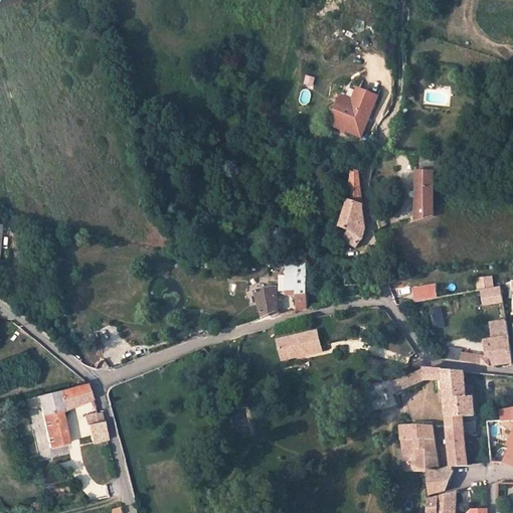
[(344,105),(336,102),(328,122),(359,135),(376,95),(356,86),(351,99),(349,104),(344,105)]
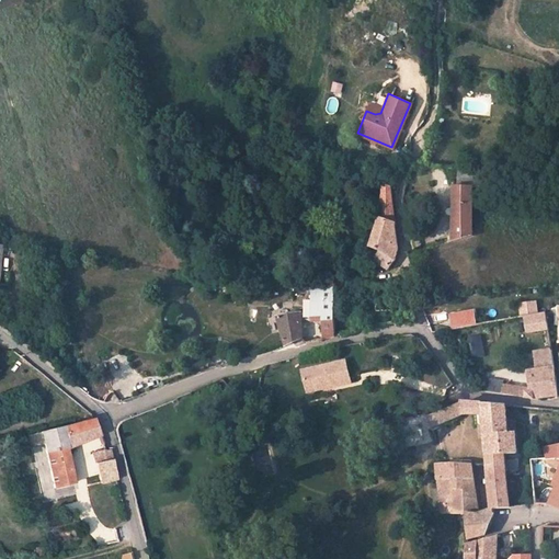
[(369,102),(366,111),(375,114),(380,113),(383,107),(369,102)]
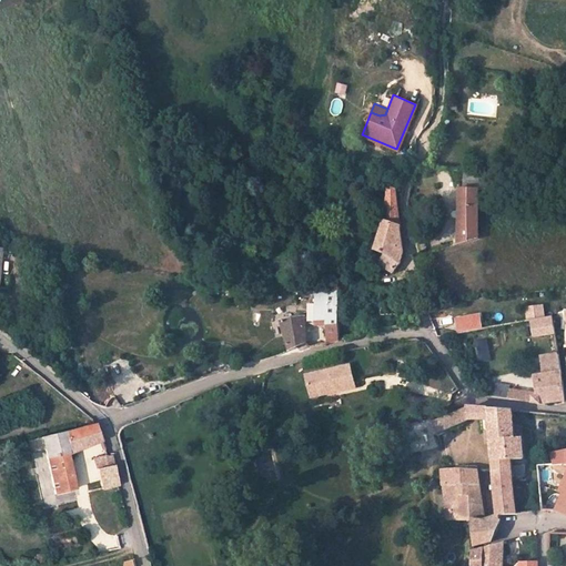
[(463,168),(462,188),(477,188),(478,171),(463,168)]
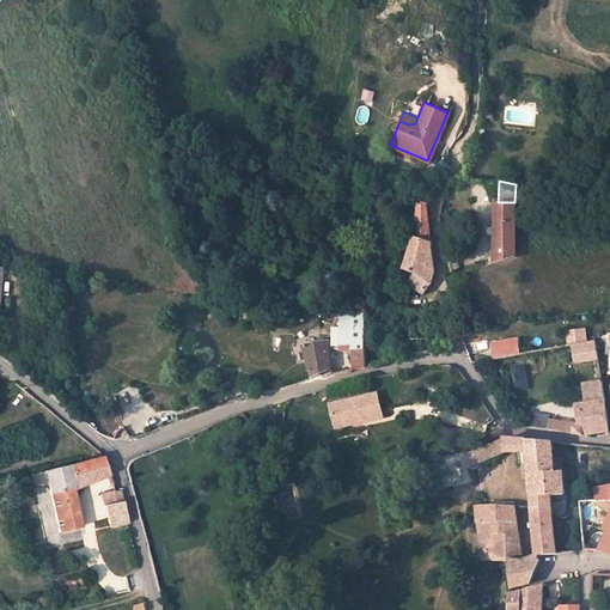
[(422,294),(426,286),(433,267),(431,249),(432,242),(429,242),(425,202),(422,201),(416,200),(413,236),(403,269),(414,273),(407,284),(422,294)]
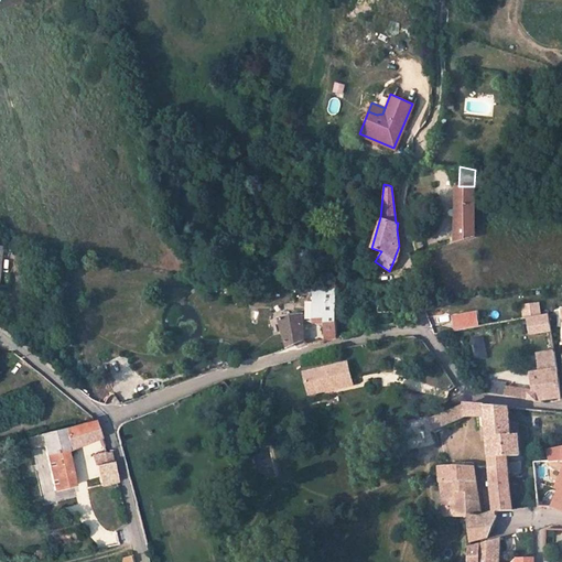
[(455,185),(453,240),(474,235),(474,193),(474,186),(458,186),(455,185)]
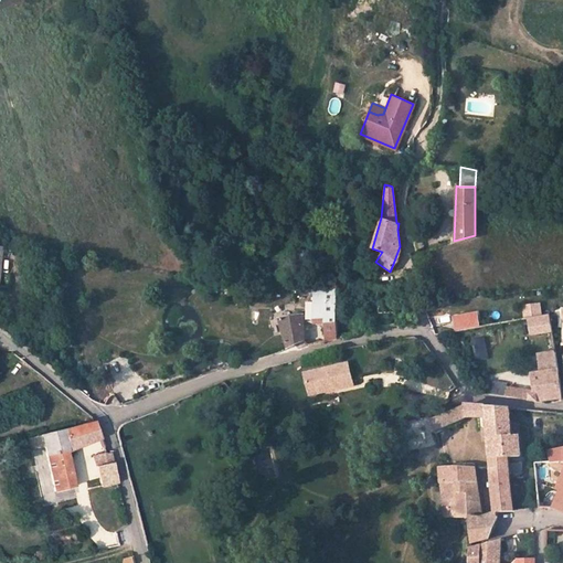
[(232,287),(232,298),(247,298),(247,287),(232,287)]
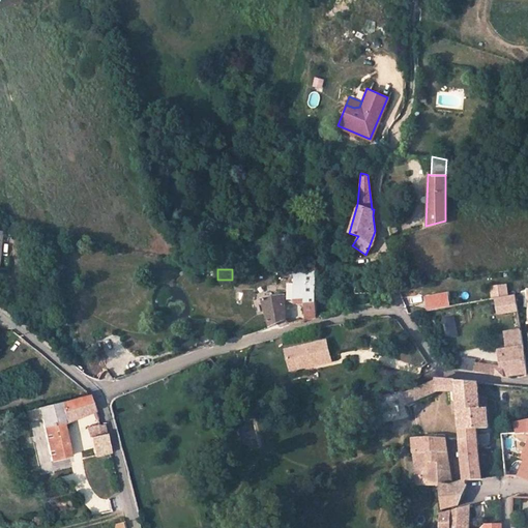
[(294,269),(294,299),(305,299),(304,319),(314,317),(314,296),(312,296),(313,281),(313,269),(294,269)]
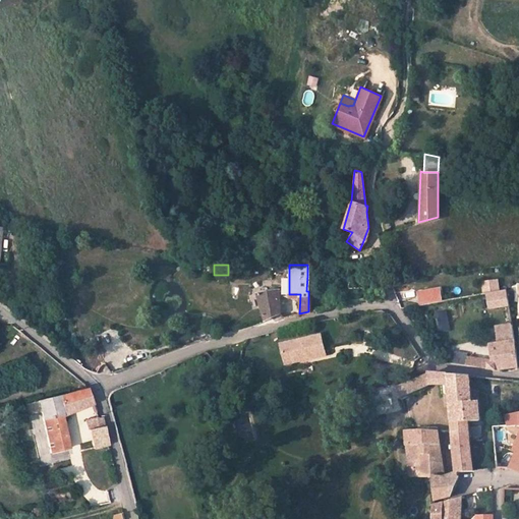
[(498,289),(498,281),(482,282),(482,291),(485,291),(493,290),(498,289)]
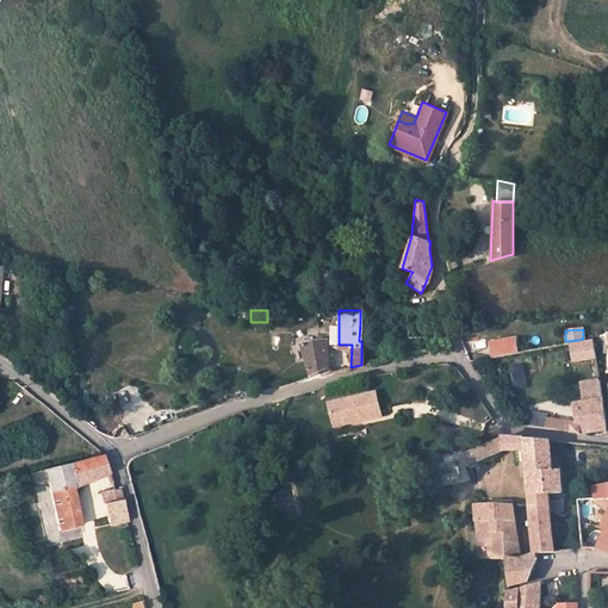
[(513,336),(489,341),(491,353),(515,349),(513,336)]
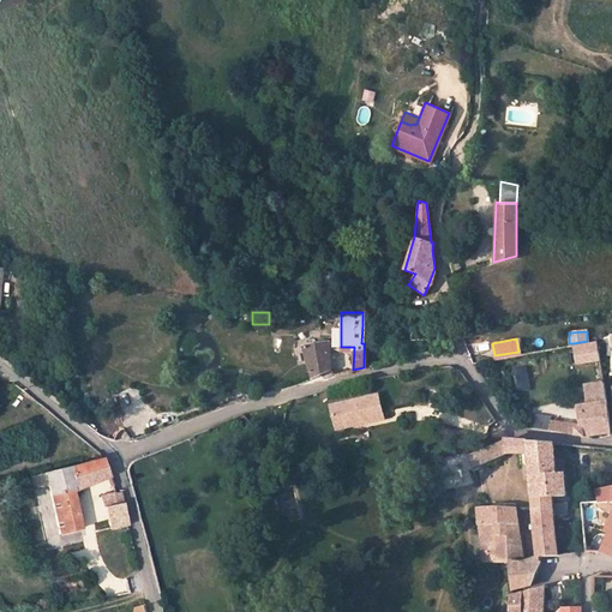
[(585,361),(599,359),(597,340),(587,341),(581,342),(585,361)]
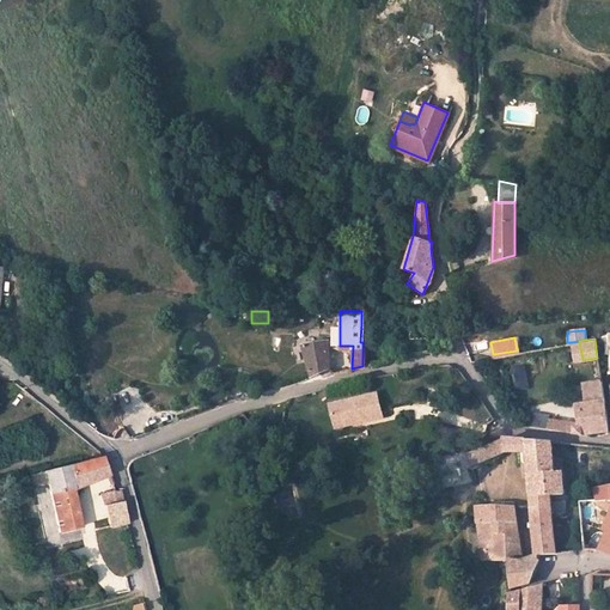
[(573,361),(583,360),(579,341),(571,342),(572,349),(573,361)]
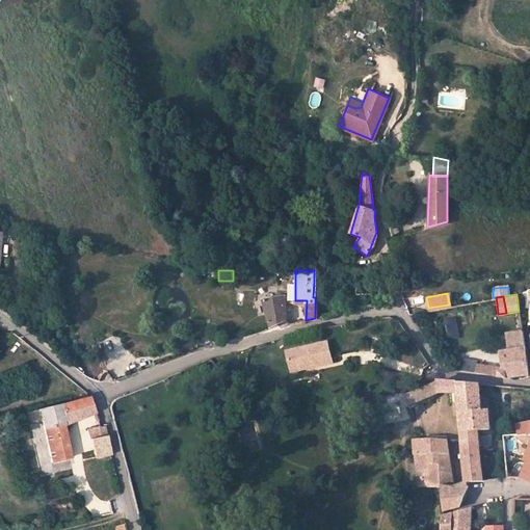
[(283,319),(283,297),(261,299),(268,326),(283,319)]
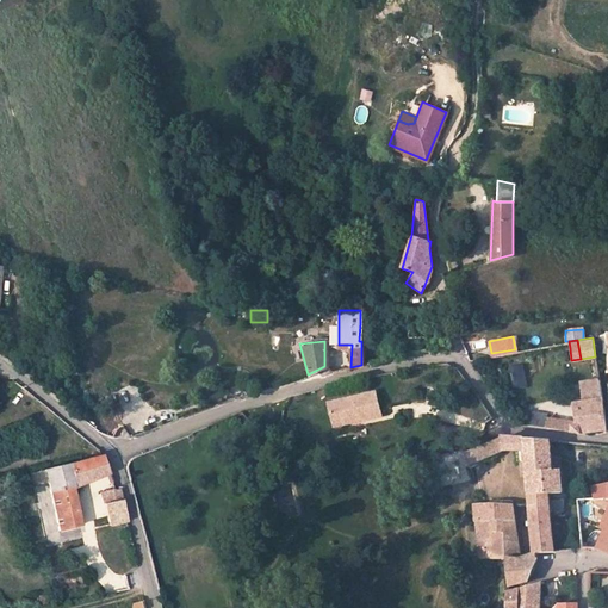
[(591,380),(582,382),(584,401),(575,402),(578,423),(571,423),(570,429),(582,432),(588,430),(593,430),(594,432),(596,432),(597,432),(599,429),(602,428),(606,428),(599,379),(591,380)]
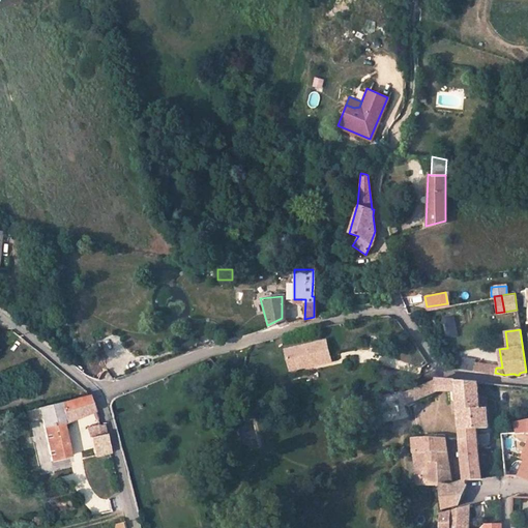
[(328,359),(323,339),(283,349),(288,369),(300,367),(299,362),(312,359),(313,363),(328,359)]
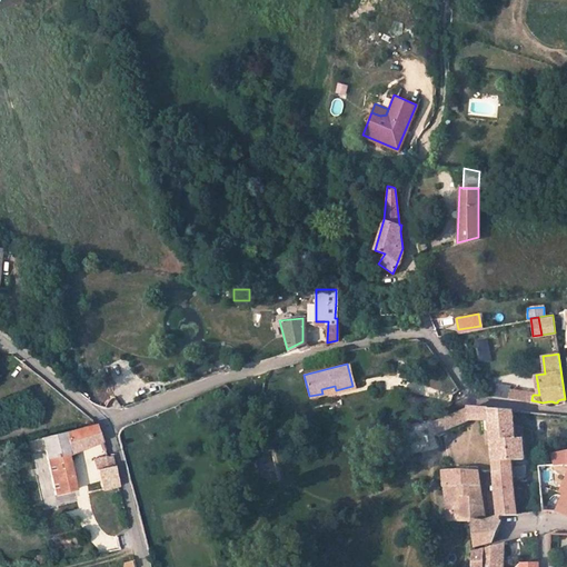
[(247,379),(244,380),(246,393),(247,393),(250,391),(256,390),(252,378),(247,379)]
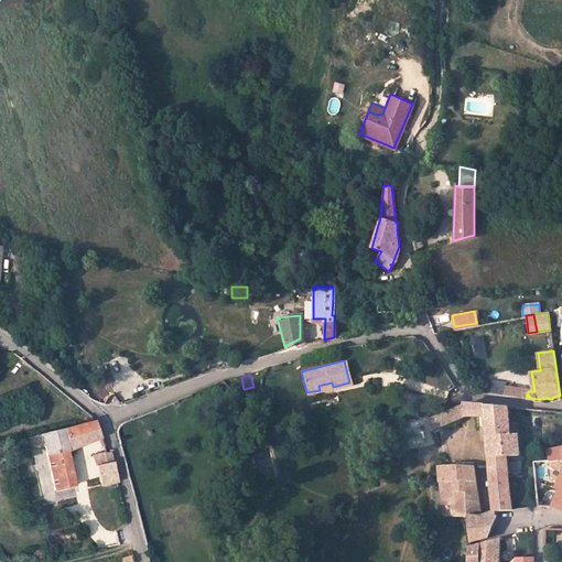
[(482,381),(481,390),(503,393),(504,385),(482,381)]
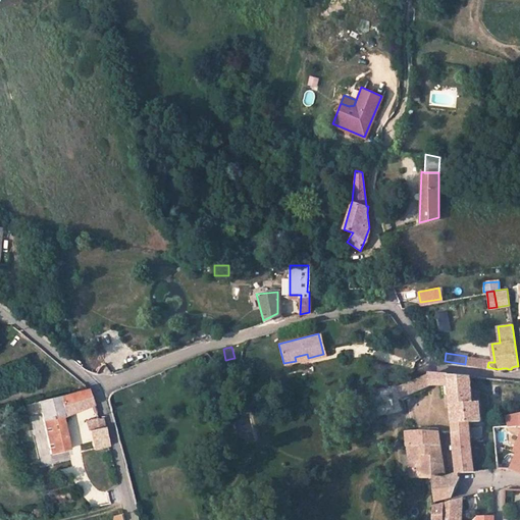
[(474,366),(475,357),(466,356),(465,364),(474,366)]
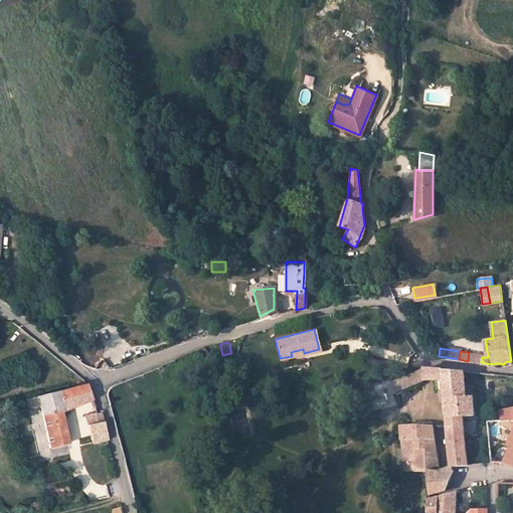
[(487,355),(469,352),(468,361),(472,362),(476,361),(479,360),(481,362),(482,357),(488,357),(487,355)]
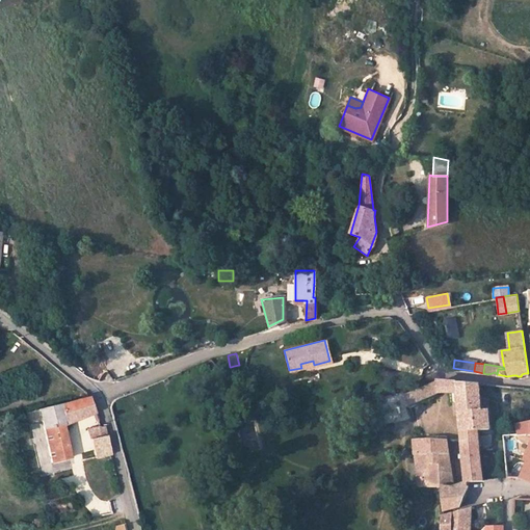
[(481,479),(477,429),(488,428),(486,397),(479,398),(478,383),(444,379),(440,379),(438,380),(423,387),(419,389),(417,385),(415,386),(416,390),(406,394),(403,392),(402,394),(405,396),(407,402),(404,404),(405,405),(438,392),(456,392),(461,444),(467,480),(481,479)]
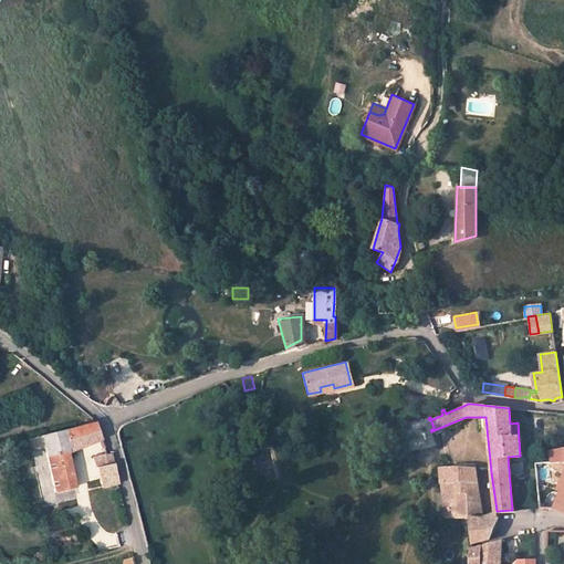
[(409,424),(409,421),(409,419),(405,417),(400,418),(397,424),(398,427),(404,430),(407,429),(409,424)]
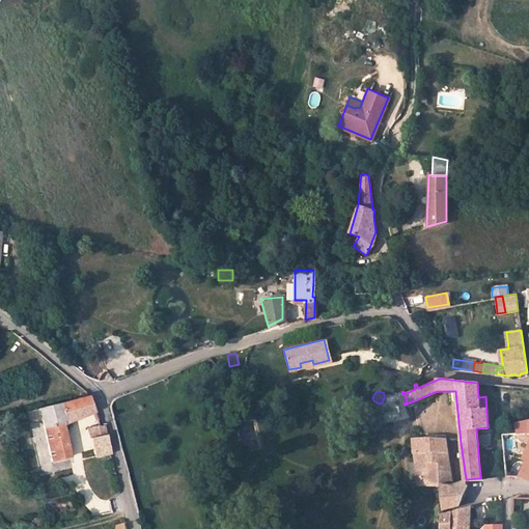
[(42,426),(50,461),(67,456),(60,423),(73,420),(92,411),(88,398),(86,394),(37,407),(42,426)]
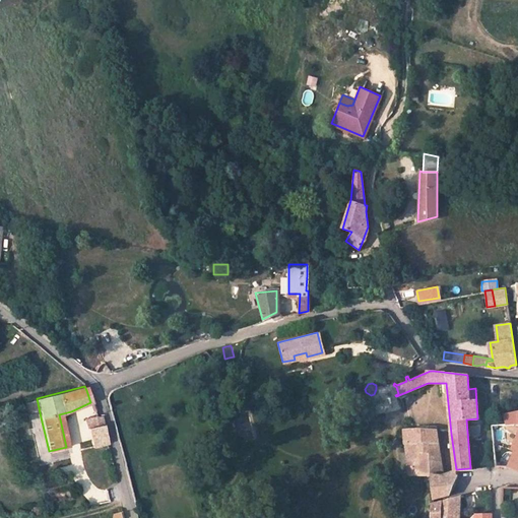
[(517,423),(517,409),(504,413),(505,425),(517,424),(517,423)]
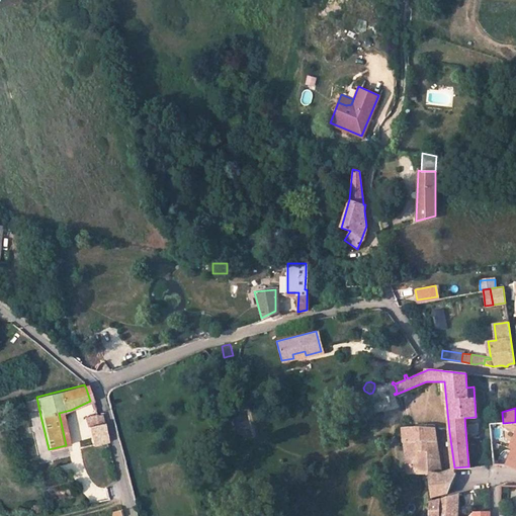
[(83,416),(86,426),(100,423),(98,414),(95,414),(83,416)]
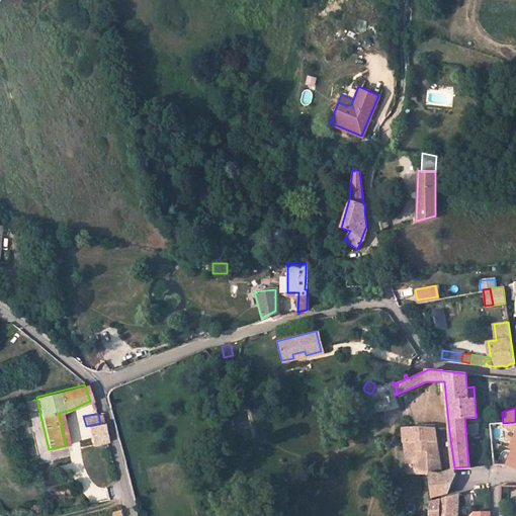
[(86,426),(91,444),(105,441),(100,423),(86,426)]
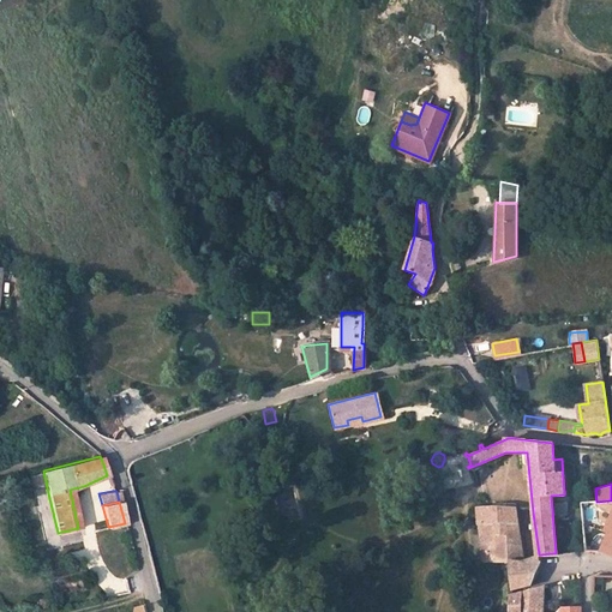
[(508,561),(522,562),(514,507),(492,505),(481,507),(474,508),(483,561),(508,562),(508,561)]
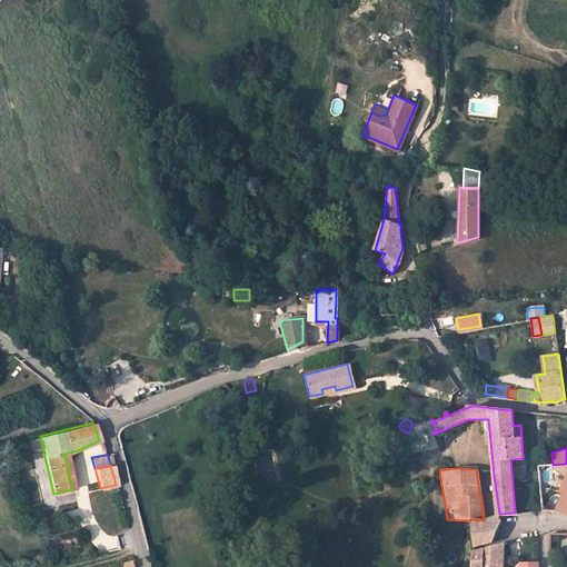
[(566,474),(551,509),(556,510),(566,486),(566,474)]
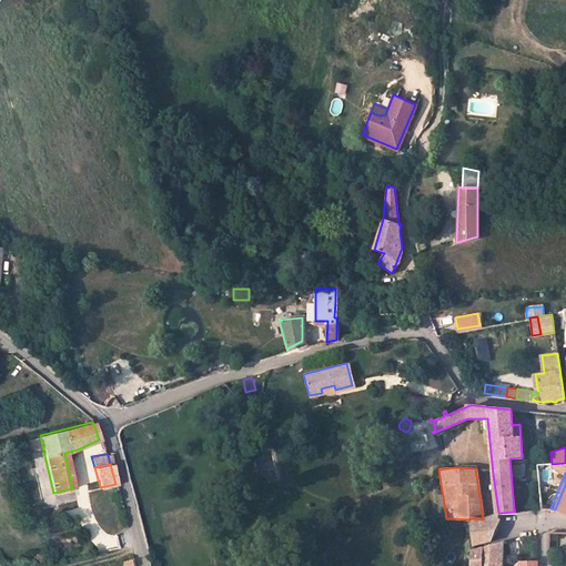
[(565,485),(555,509),(565,513),(565,485)]
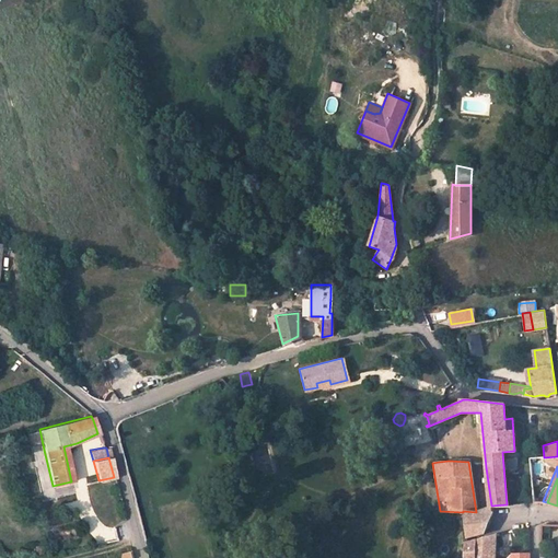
[(463,512),(467,537),(484,532),(490,516),(492,512),(491,506),(476,512),(463,511),(463,512)]
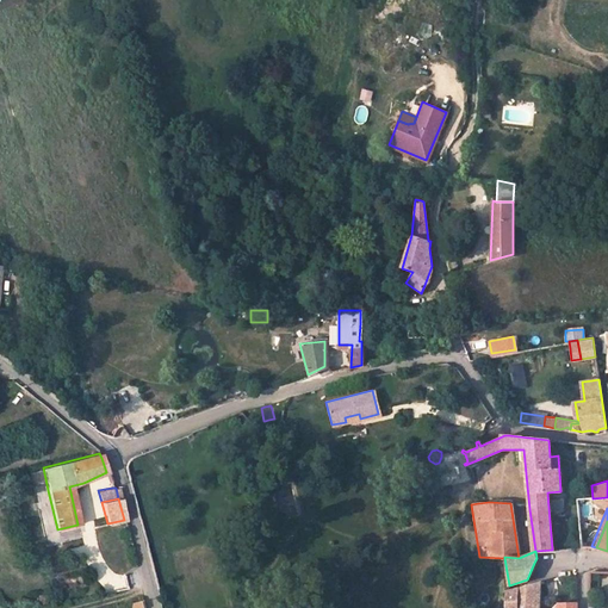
[(575,607),(576,602),(556,602),(550,607),(534,607),(534,584),(509,591),(507,593),(506,602),(506,607),(575,607)]
